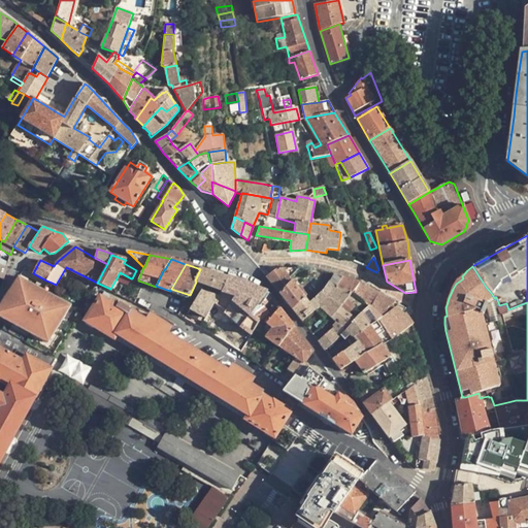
[(14,311),(9,320),(59,347),(60,347),(72,327),(81,310),(88,300),(56,285),(52,283),(46,281),(33,273),(34,271),(26,268),(13,285),(3,305),(14,311)]
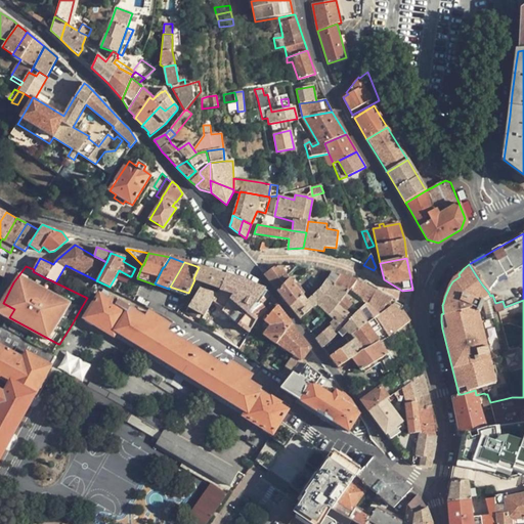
[(275,266),(264,274),(274,287),(278,292),(290,279),(288,276),(295,268),(295,267),(281,266),(275,266)]
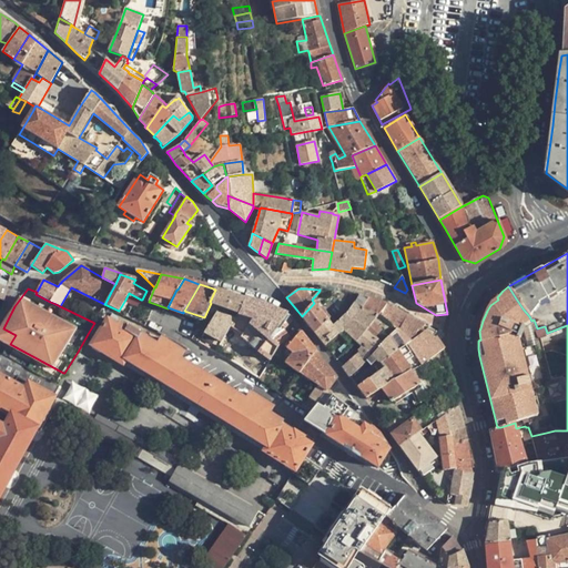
[(210,302),(211,303),(221,306),(240,313),(246,300),(215,290),(210,302)]
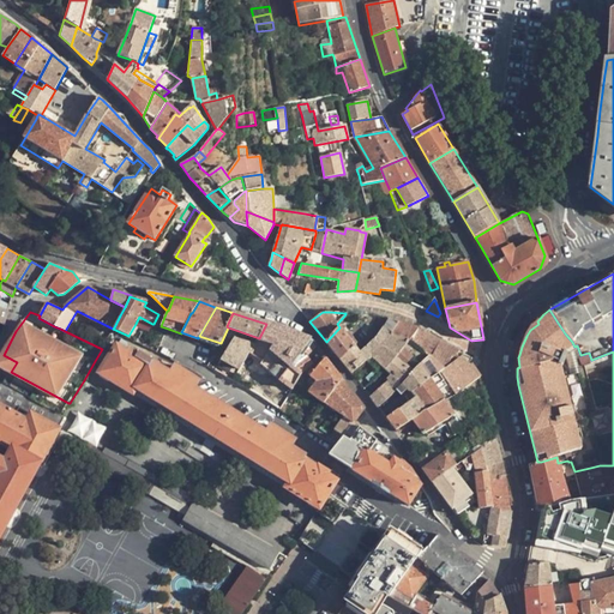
[(149,331),(152,324),(139,317),(136,324),(149,331)]
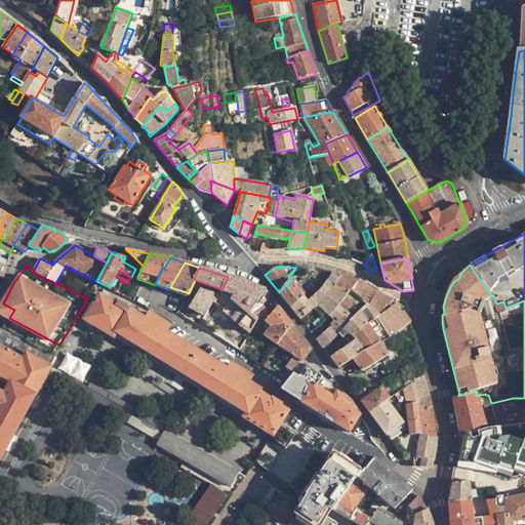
[(331,273),(329,277),(333,279),(331,282),(330,284),(333,285),(332,286),(334,287),(349,292),(350,291),(351,290),(358,281),(342,276),(331,273)]
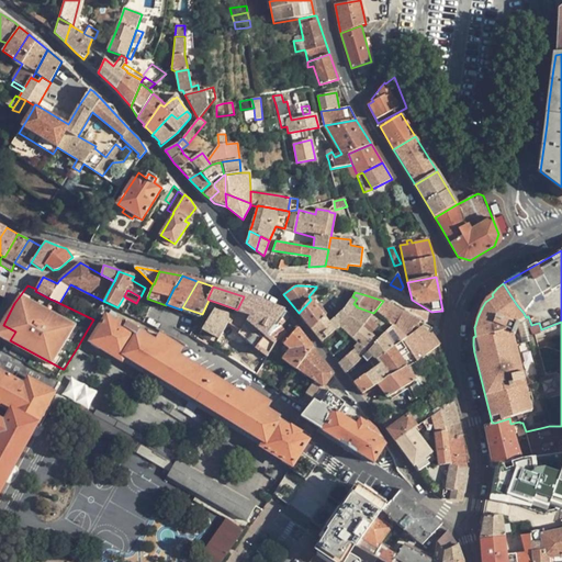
[(235,316),(231,325),(240,332),(239,334),(258,349),(267,335),(268,334),(283,312),(284,311),(258,299),(244,294),(244,296),(237,310),(235,316)]
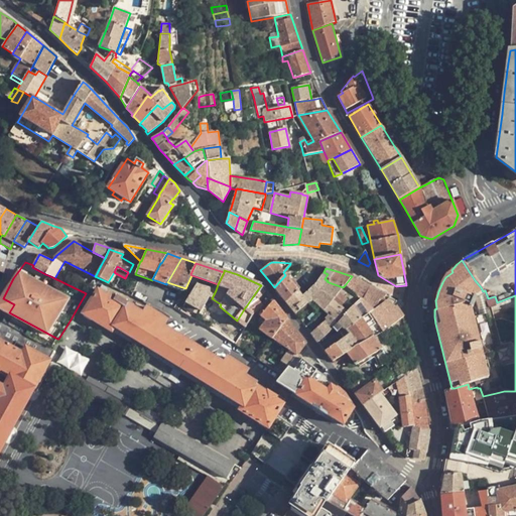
[(325,310),(339,293),(343,287),(329,282),(327,281),(328,280),(325,279),(326,277),(328,274),(324,272),(321,276),(315,284),(302,296),(308,303),(312,299),(325,310)]
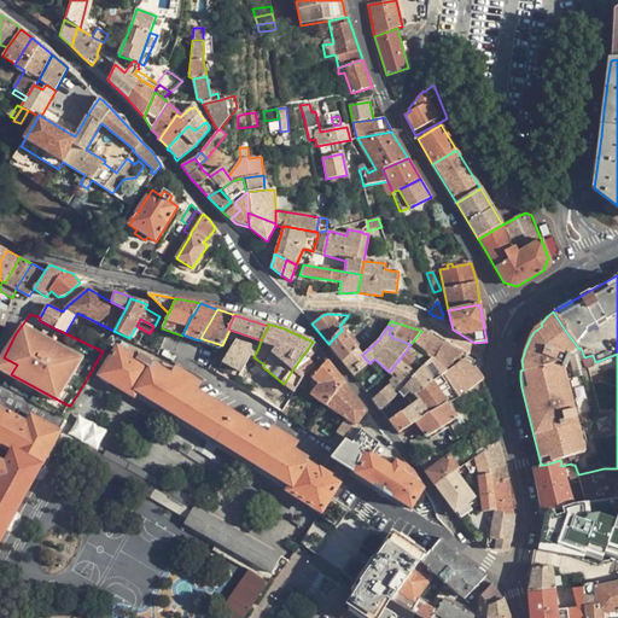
[(334,351),(343,362),(347,359),(350,365),(360,356),(362,355),(342,330),(328,344),(334,351)]
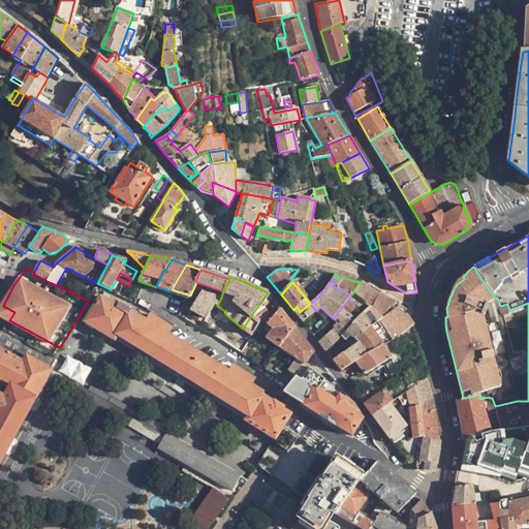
[(379,293),(361,283),(353,292),(370,308),(381,319),(390,313),(387,310),(396,303),(379,293)]
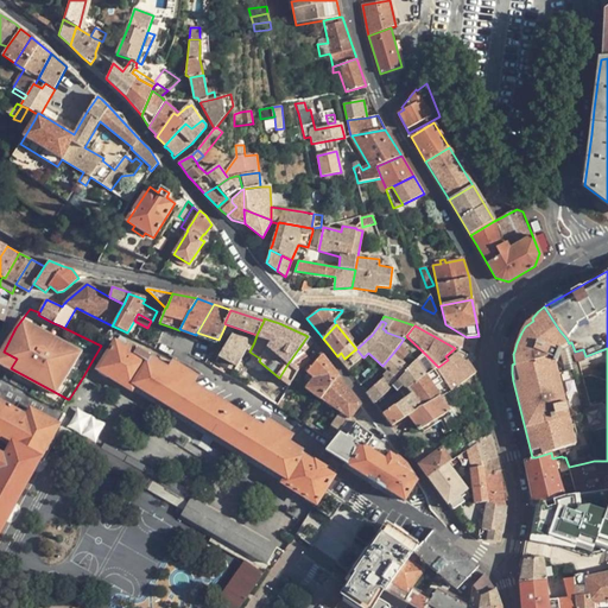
[(196,335),(217,343),(219,340),(197,333),(196,335)]
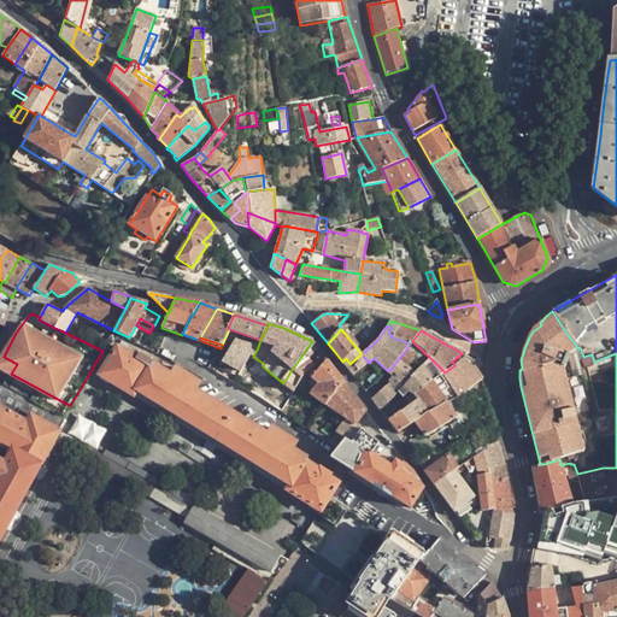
[(240,372),(250,356),(244,352),(248,344),(236,339),(221,362),(240,372)]
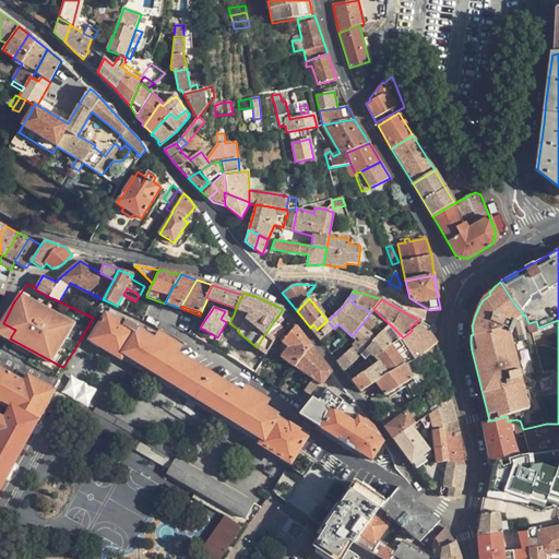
[(286,317),(282,310),(266,332),(265,333),(273,340),(284,332),(280,324),(286,317)]
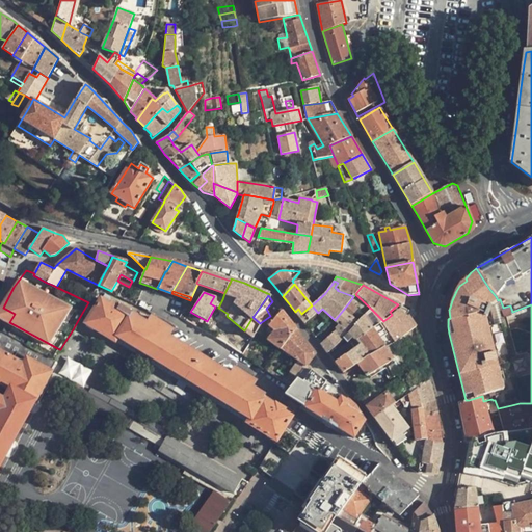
[(215,296),(214,296),(210,303),(215,307),(218,308),(222,299),(215,296)]
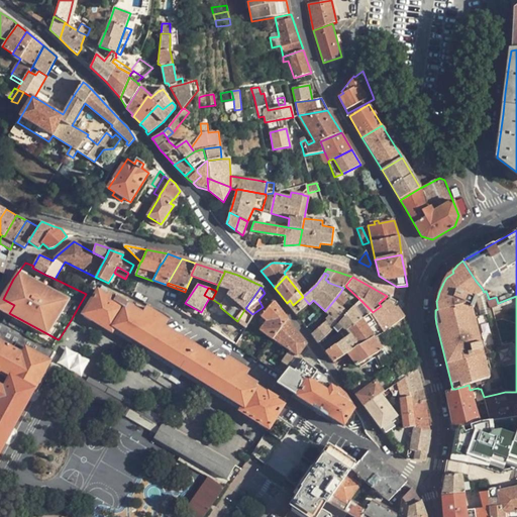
[(241,404),(238,409),(269,427),(284,405),(275,399),(276,397),(269,393),(268,393),(267,394),(260,390),(263,387),(256,383),(256,384),(245,377),(248,371),(227,357),(224,364),(164,326),(168,321),(146,308),(142,314),(133,308),(135,306),(130,303),(129,303),(116,295),(115,298),(108,294),(107,296),(98,290),(84,314),(114,332),(117,327),(241,404)]
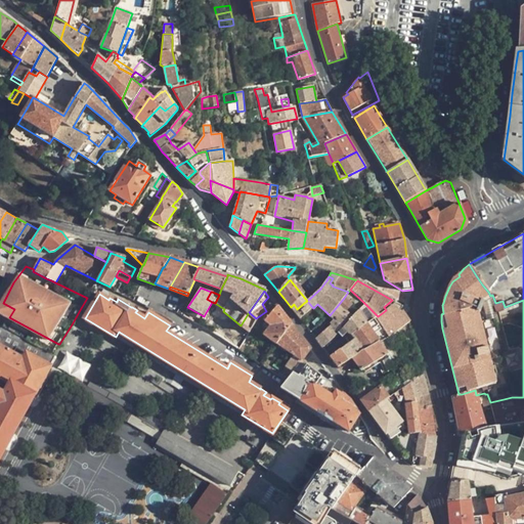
[(330,315),(334,319),(340,324),(343,328),(352,318),(353,319),(359,313),(357,311),(352,317),(346,311),(351,305),(344,298),(330,315)]
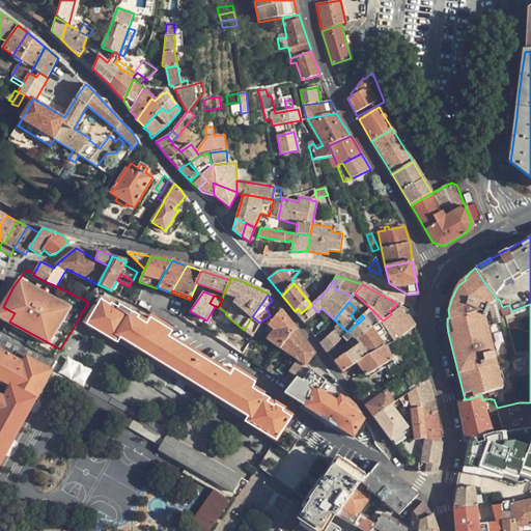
[(304,324),(317,312),(311,305),(309,306),(301,313),(298,308),(295,311),(297,314),(304,324)]
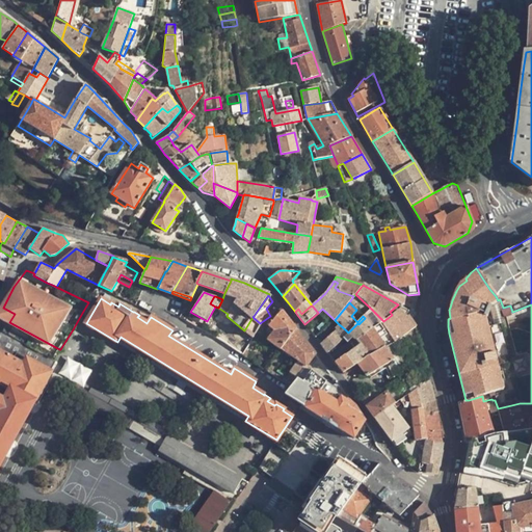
[(15,314),(3,308),(0,312),(0,317),(9,322),(15,314)]
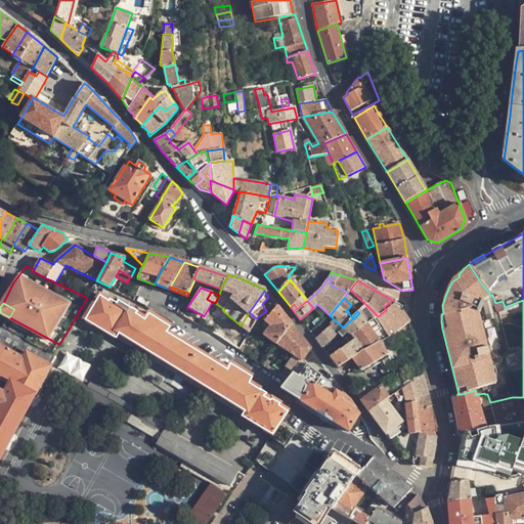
[(292,324),(277,305),(264,319),(270,325),(264,335),(276,344),(292,324)]
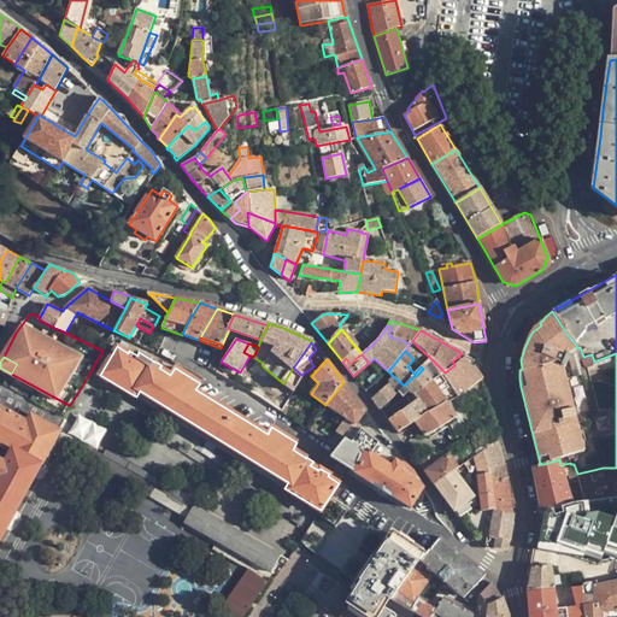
[(410,392),(413,395),(418,391),(433,381),(440,375),(442,374),(445,372),(432,359),(423,369),(416,376),(415,375),(404,386),(398,392),(403,398),(410,392)]
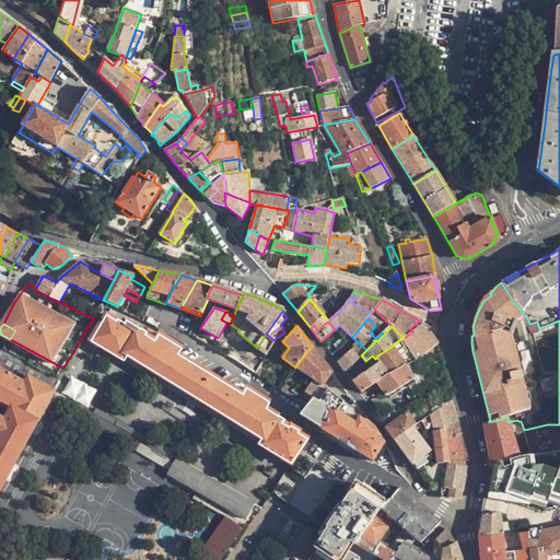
[(427,335),(419,326),(412,331),(404,338),(401,339),(416,360),(420,357),(438,345),(430,333),(427,335)]
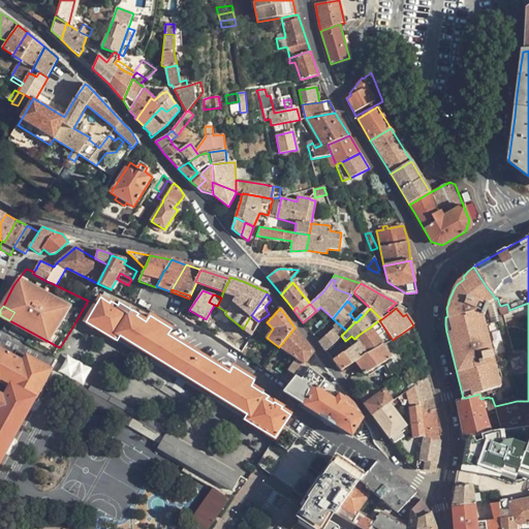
[(354,339),(358,343),(368,354),(381,346),(382,345),(377,337),(384,332),(377,321),(371,327),(359,335),(354,339)]
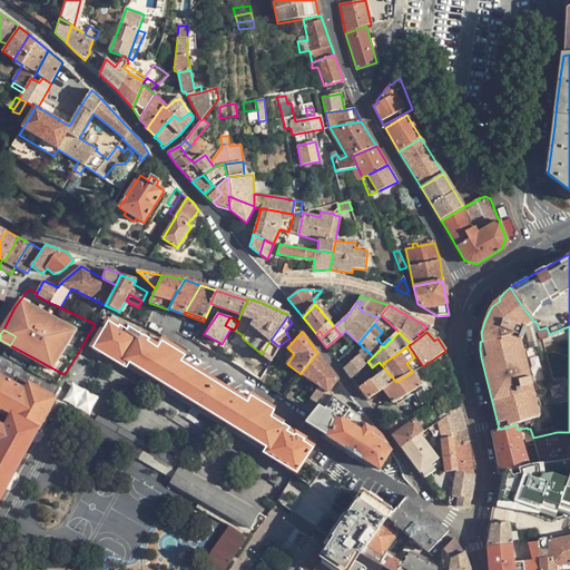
[(360,351),(361,353),(365,359),(370,353),(363,347),(360,351)]
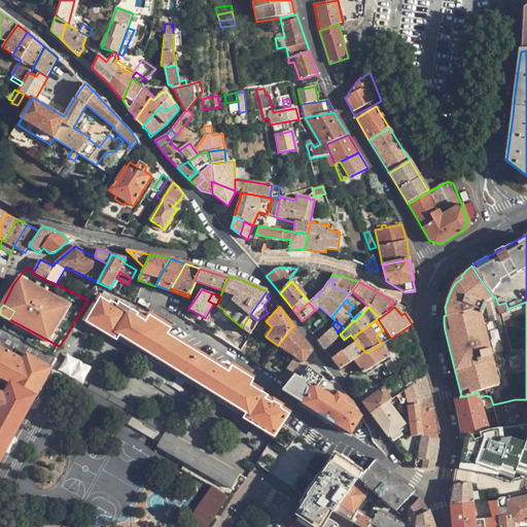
[(313,351),(293,326),(278,346),(295,357),(304,362),(304,361),(307,358),(308,358),(313,351)]
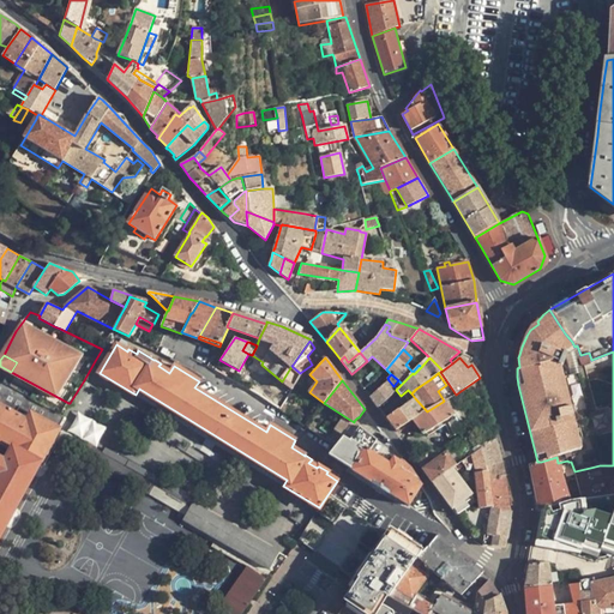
[(0,405),(17,415),(25,399),(17,393),(0,381),(0,405)]
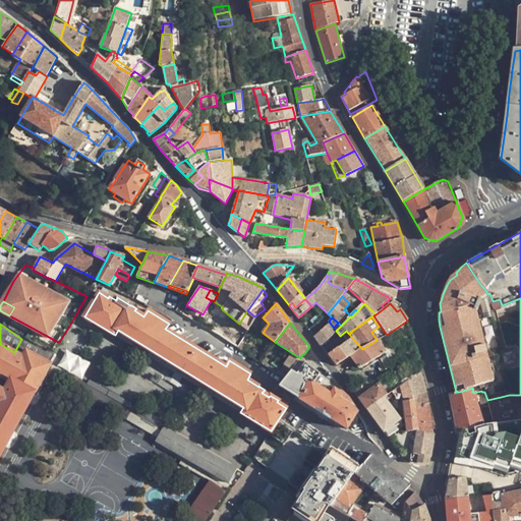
[(321,346),(322,345),(331,337),(334,334),(327,325),(314,337),(321,346)]
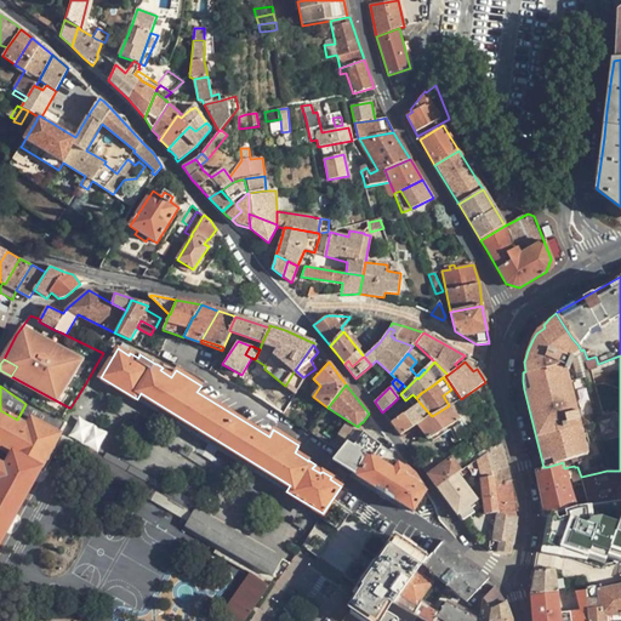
[(286,493),(286,491),(290,485),(141,393),(137,399),(136,400),(214,448),(286,493)]
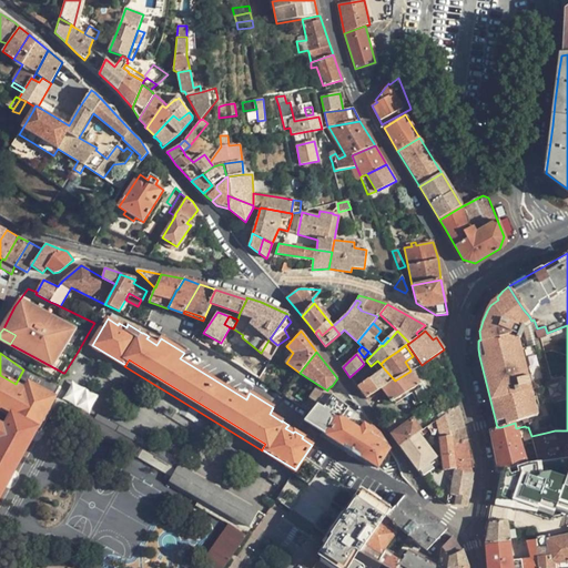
[(272,366),(269,364),(259,379),(263,382),(272,366)]
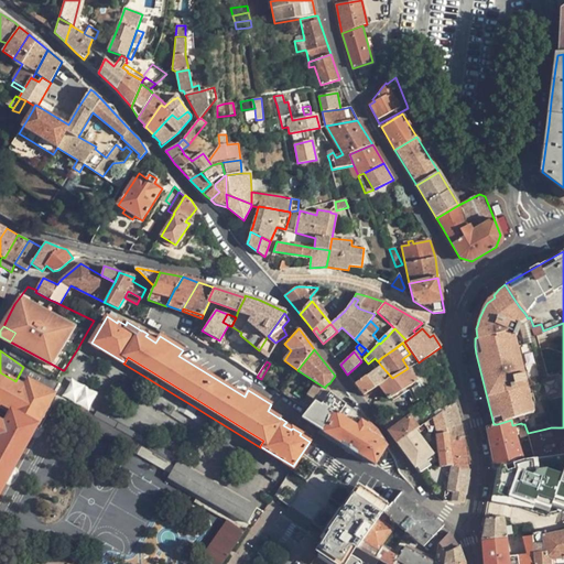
[(421,368),(419,362),(408,368),(411,373),(421,368)]
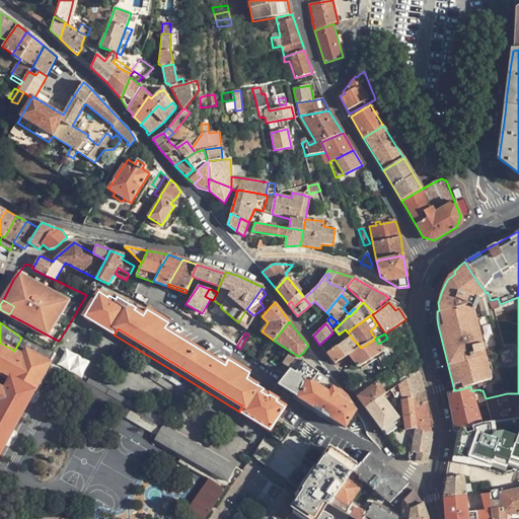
[(358,350),(361,348),(351,337),(326,353),(335,363),(349,355),(358,350)]
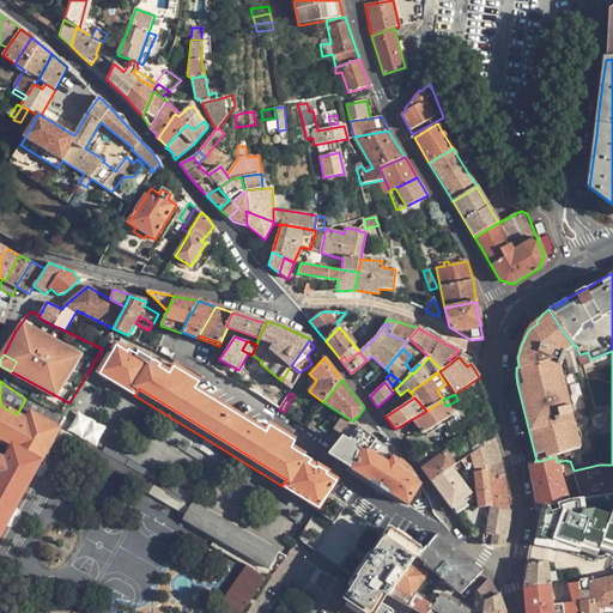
[(17,414),(0,405),(0,534),(11,516),(59,428),(64,418),(61,417),(25,399),(17,414)]
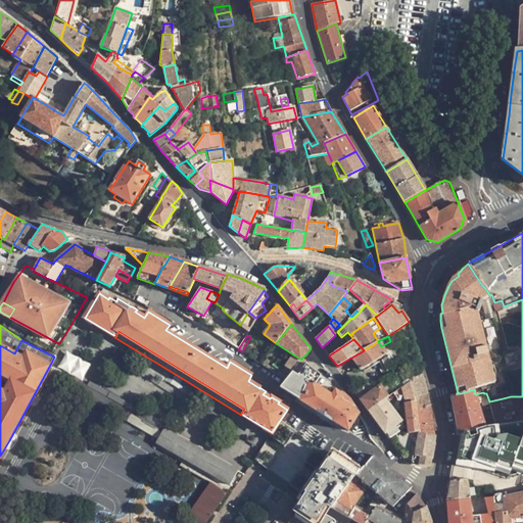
[(351,358),(352,361),(360,370),(380,359),(387,372),(393,368),(386,353),(381,346),(378,341),(377,342),(364,350),(361,352),(351,358)]
